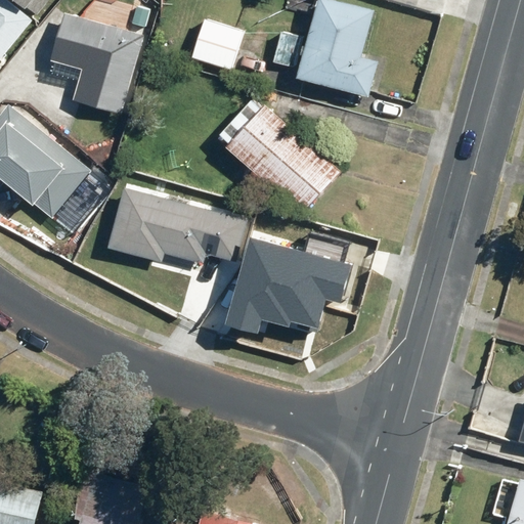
[(0,0),(0,61),(35,19),(9,0),(0,0)]
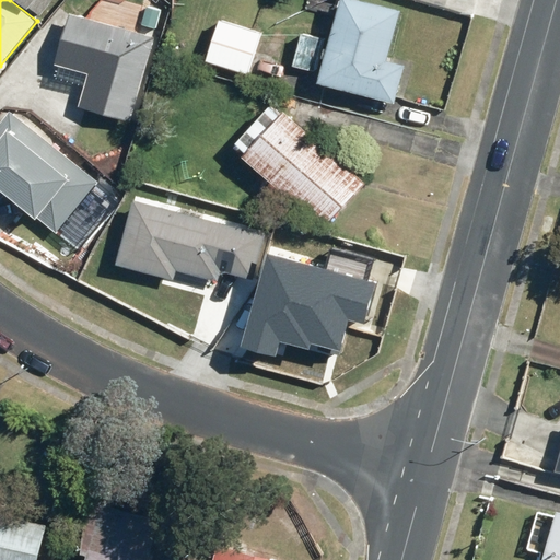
[(351,0),(340,0),(317,86),(394,107),(405,67),(387,62),(400,13),(351,0)]
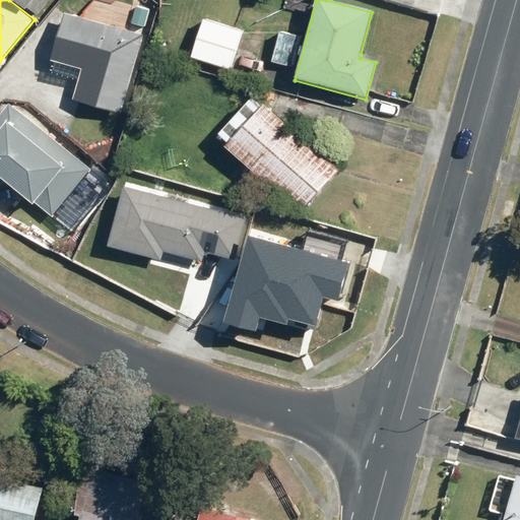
[(144,36),(64,13),(51,61),(80,69),(71,102),(122,116),(144,36)]
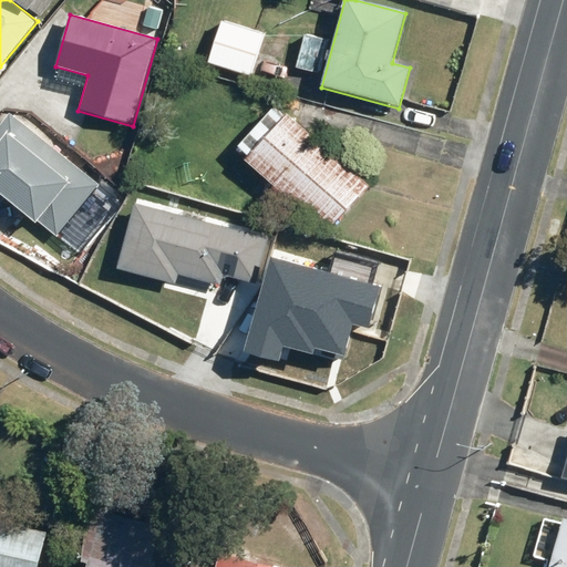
[(220,21),(207,64),(253,78),(266,35),(220,21)]
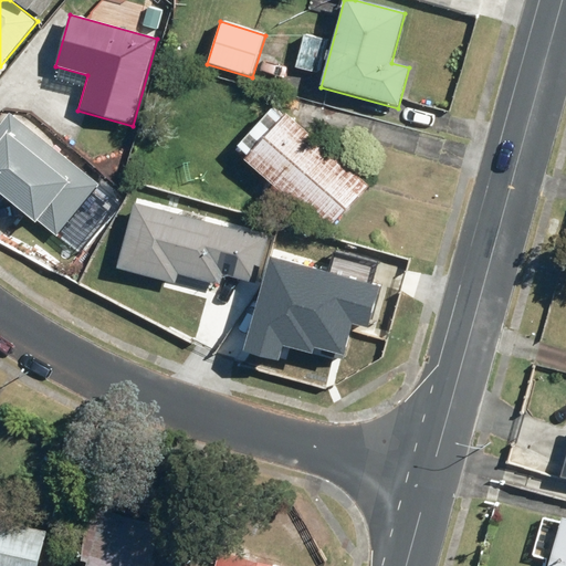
[(276,105),(233,153),(325,234),(368,187),(276,105)]
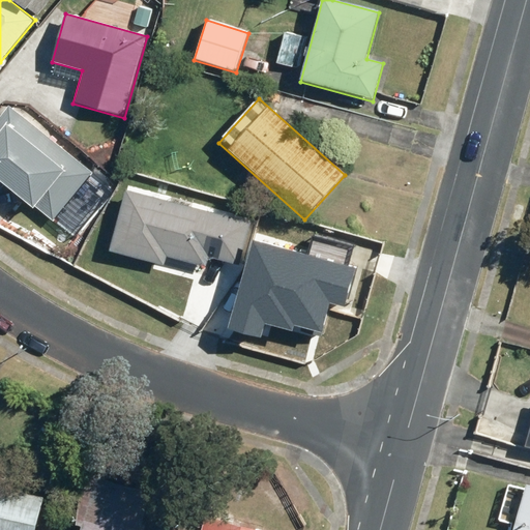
[(94,174),(8,106),(0,116),(0,184),(33,211),(35,209),(54,224),(94,174)]
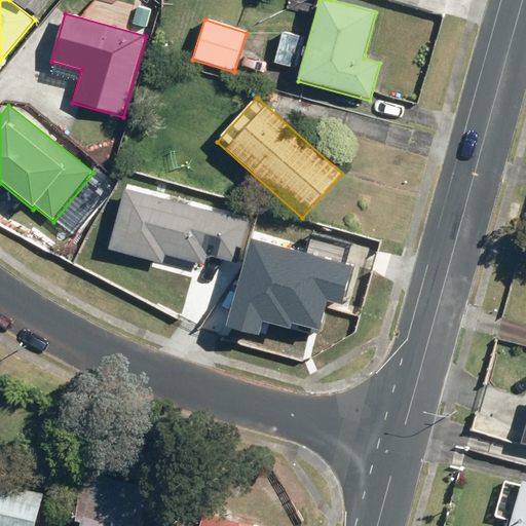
[(248,222),(124,191),(109,249),(162,262),(164,255),(203,264),(205,254),(237,262),(248,222)]
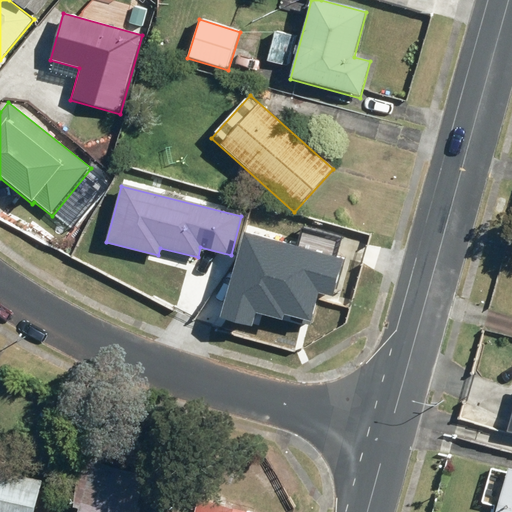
[(342,259),(244,232),(221,319),(250,327),(254,311),(282,319),(284,312),(311,319),(317,295),(331,298),(342,259)]
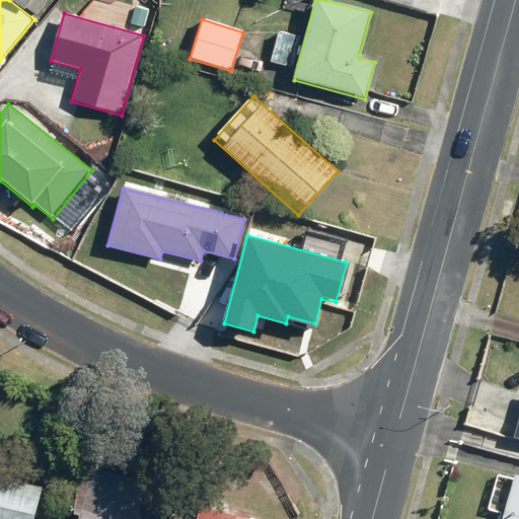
[(137,518),(148,482),(80,463),(77,517),(76,518),(137,518)]
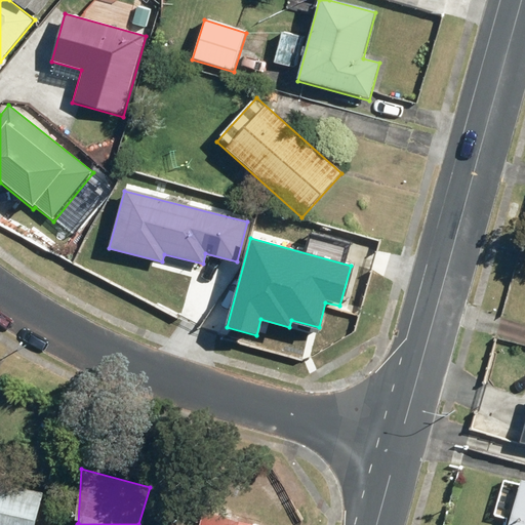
[(524,524),(524,479),(520,478),(507,524),(524,524)]
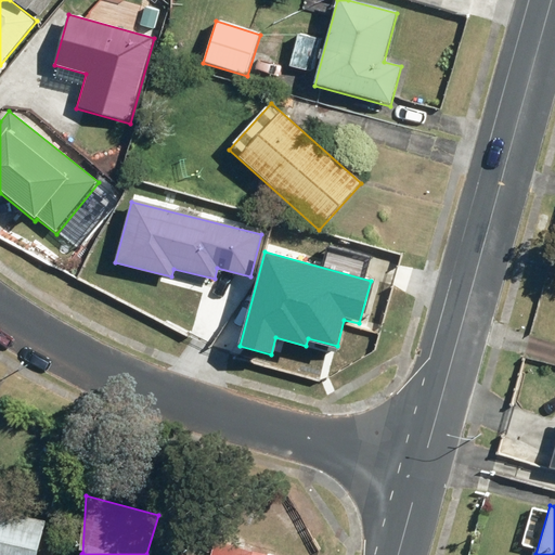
[(0,554),(38,554),(46,521),(0,512),(0,554)]
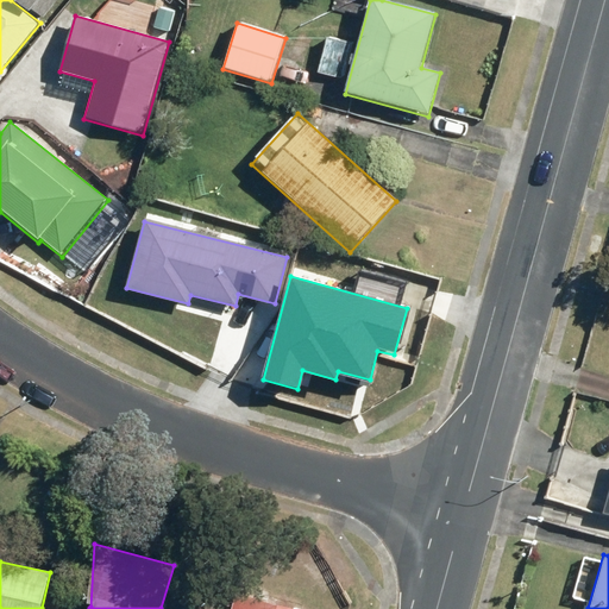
[(294,608),(209,588),(202,608),(294,608)]
